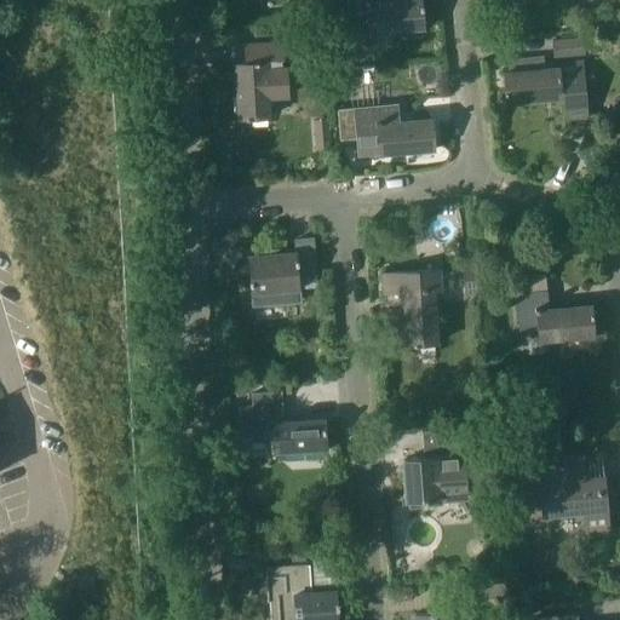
[(369,33),(401,30),(401,39),(424,36),(420,0),(386,0),(388,0),(386,0),(348,0),(350,21),(368,19),(369,33)]
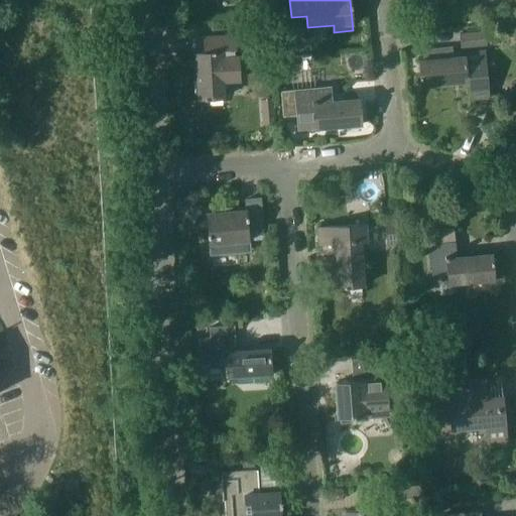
[(460,33),(461,47),(487,44),(486,31),(460,33)]
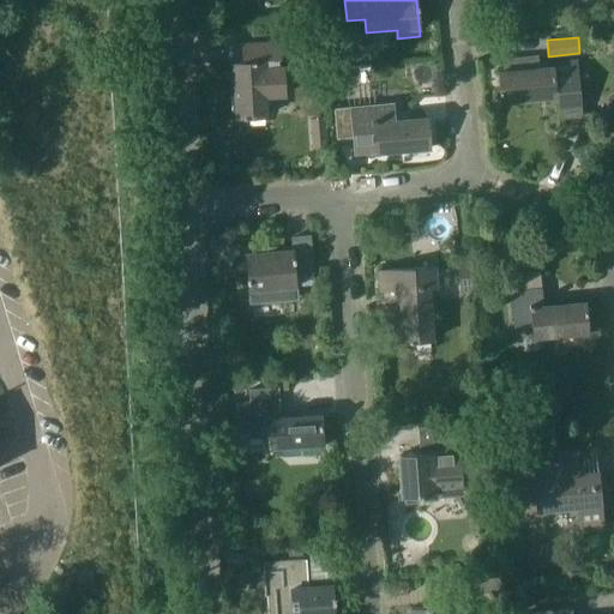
[(236,118),(268,115),(266,96),(286,95),(283,66),(280,66),(280,59),(280,42),(242,44),(244,64),(233,64),(236,118)]
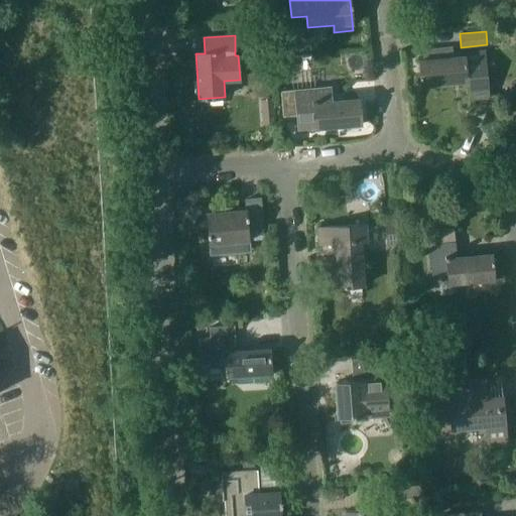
[(422,49),(423,59),(419,59),(421,86),(466,82),(468,99),(484,97),(480,52),(461,54),(461,56),(453,57),(452,47),(422,49)]
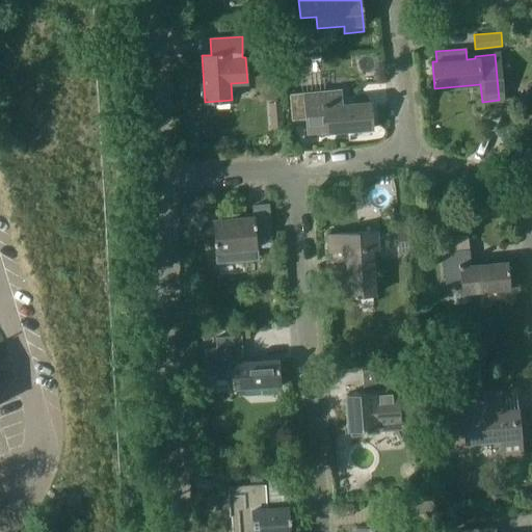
[(370,102),(334,105),(333,89),(307,91),(310,122),(325,121),(326,133),(373,128),(370,102)]
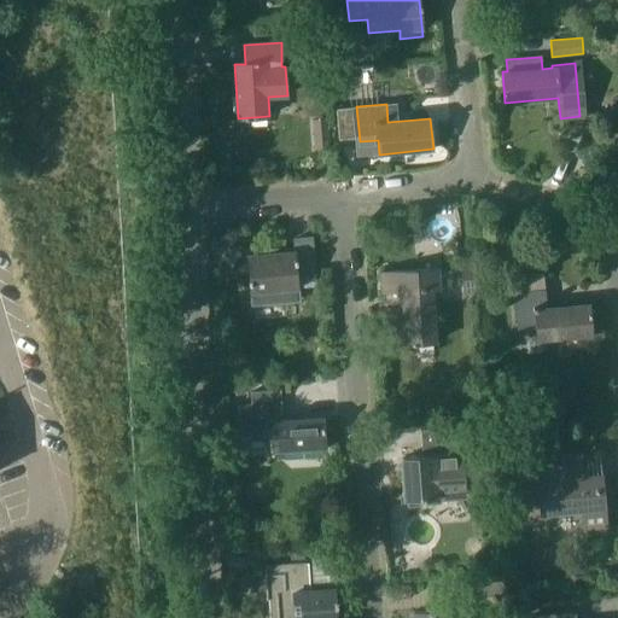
[(330,149),(327,120),(313,121),(315,150),(330,149)]
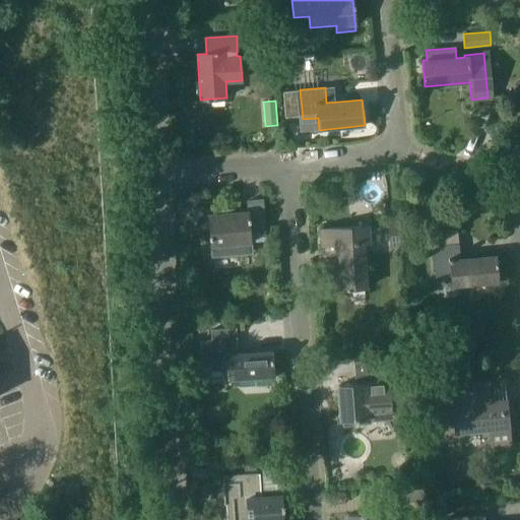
[(519,108),(510,110),(513,126),(519,125),(519,108)]
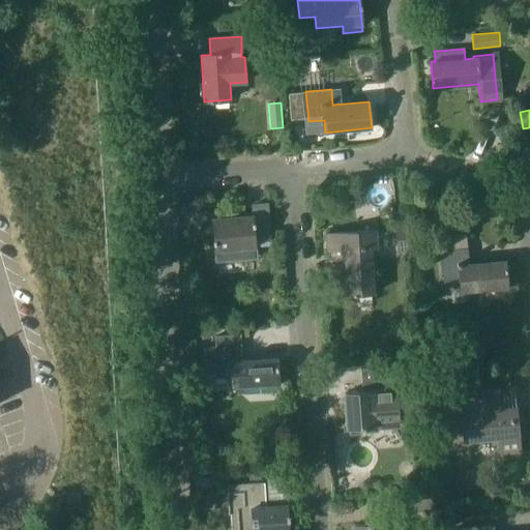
[(267,204),(254,205),(255,215),(213,218),(215,251),(256,247),(255,235),(270,234),(267,204)]
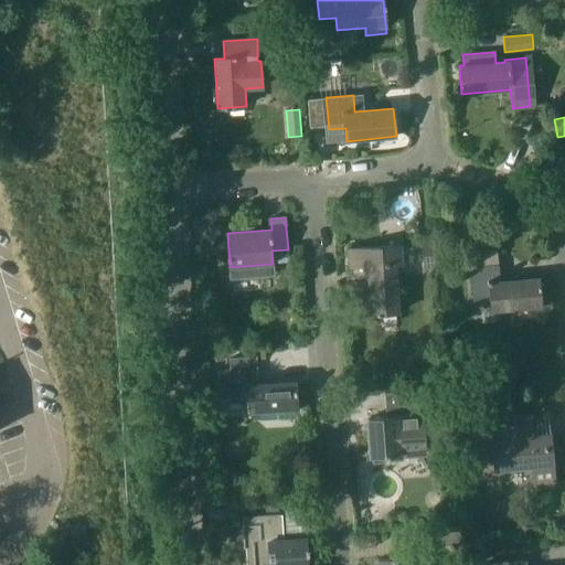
[(433,244),(423,245),(426,270),(436,269),(433,244)]
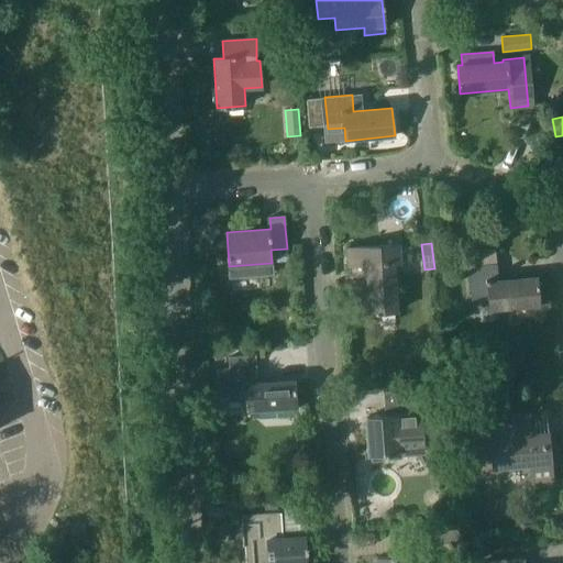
[(395,262),(392,262),(390,246),(348,249),(349,266),(365,265),(368,313),(397,311),(395,262)]
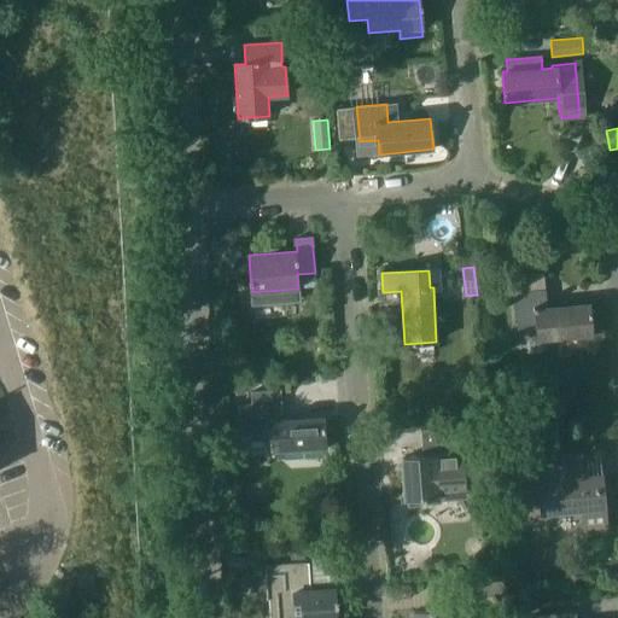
[(589,303),(546,308),(544,291),(516,292),(519,328),(536,326),(537,340),(593,336),(589,303)]
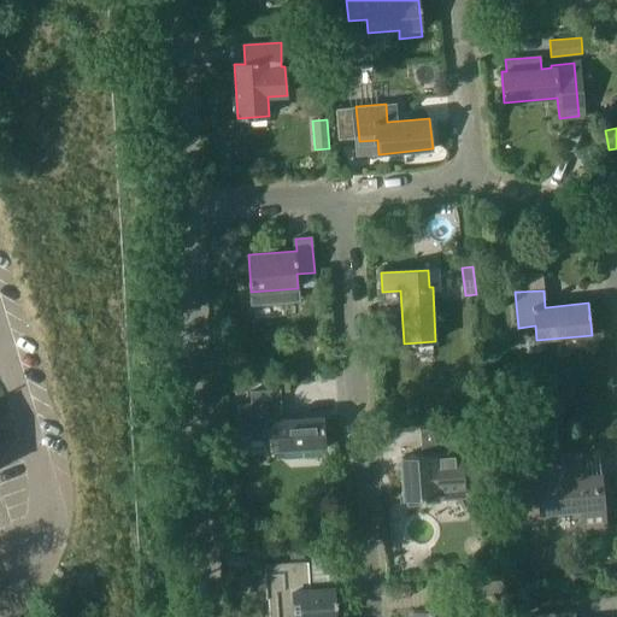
[(246,381),(229,382),(230,392),(246,391),(246,381)]
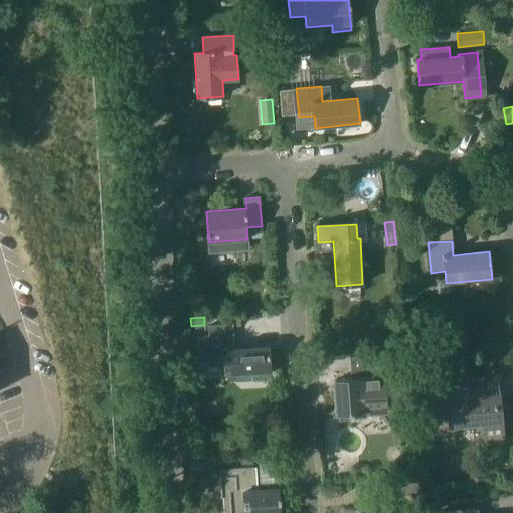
[(198,360),(225,359),(226,374),(271,372),(269,345),(234,347),(232,323),(208,324),(208,334),(197,334),(198,360)]
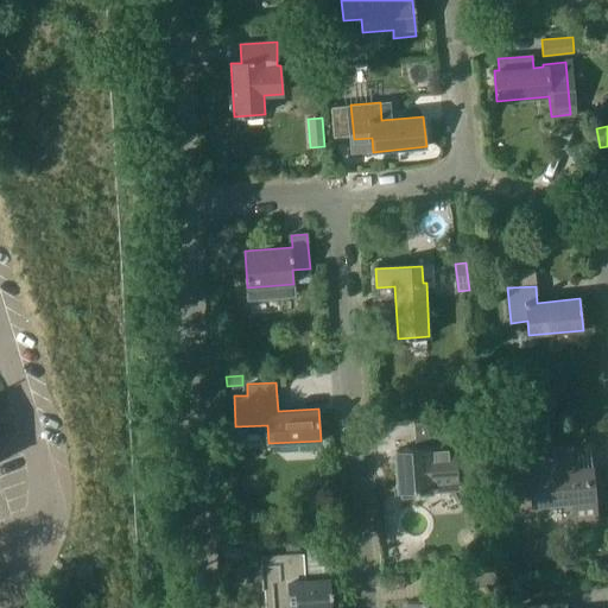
[(487,403),(469,404),(470,416),(488,413),(487,403)]
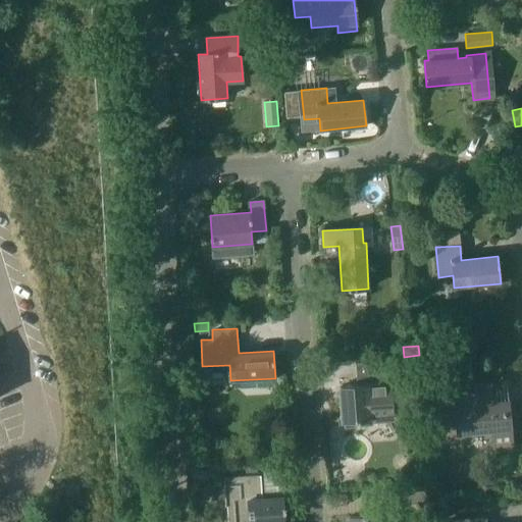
[(355,363),(356,385),(340,386),(343,423),(394,419),(389,377),(397,377),(396,361),(382,362),(378,361),(355,363)]
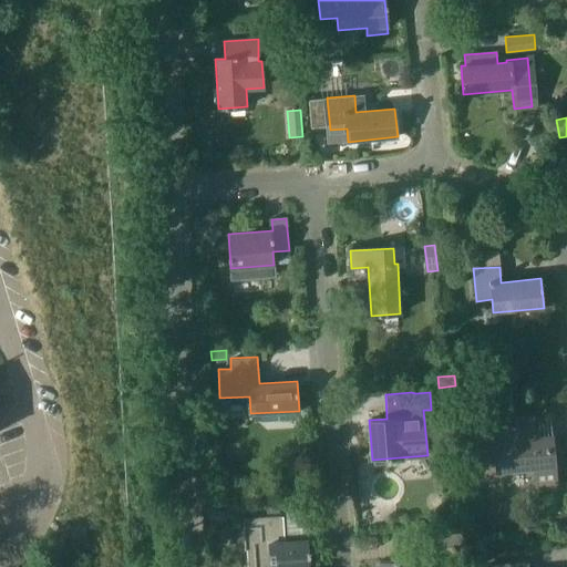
[(459,393),(460,403),(475,403),(475,392),(459,393)]
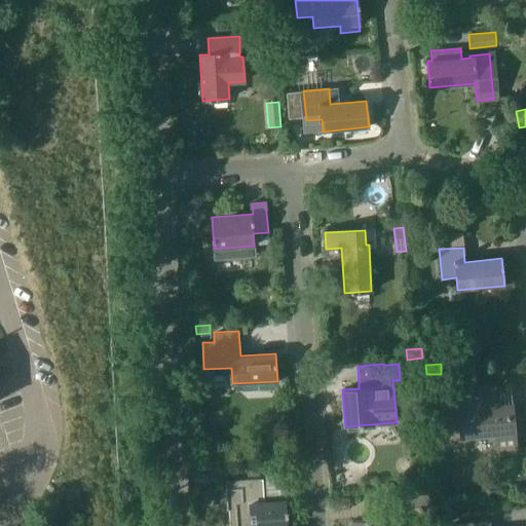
[(511,403),(492,405),(491,391),(480,392),(480,386),(464,388),(464,393),(442,396),(444,426),(445,426),(445,435),(459,433),(459,437),(460,437),(494,434),(496,448),(516,446),(512,403),(511,403)]
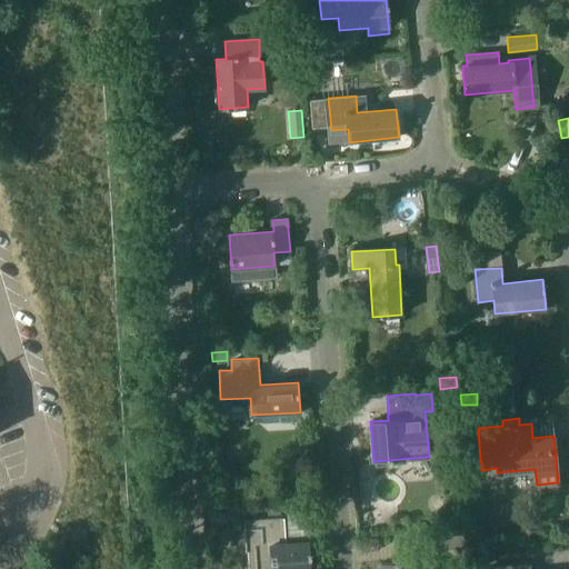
[(310,568),(309,540),(286,541),(285,518),(246,521),(248,568),(310,568)]
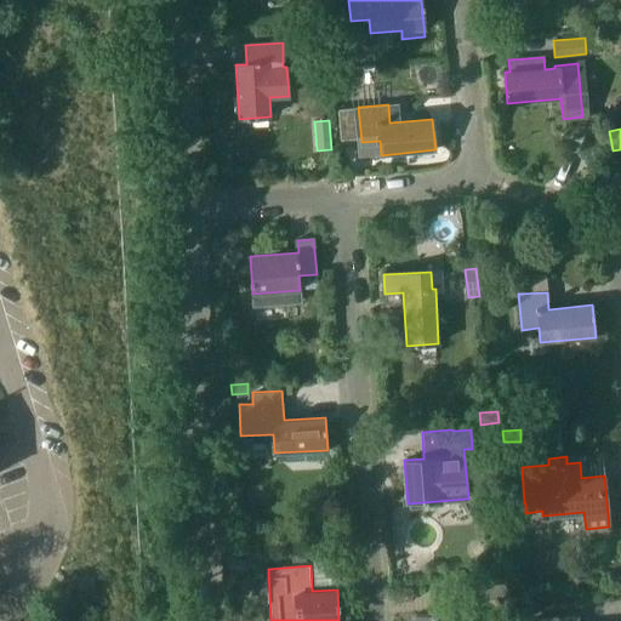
[(92,576),(91,576),(81,580),(86,594),(97,592),(92,576)]
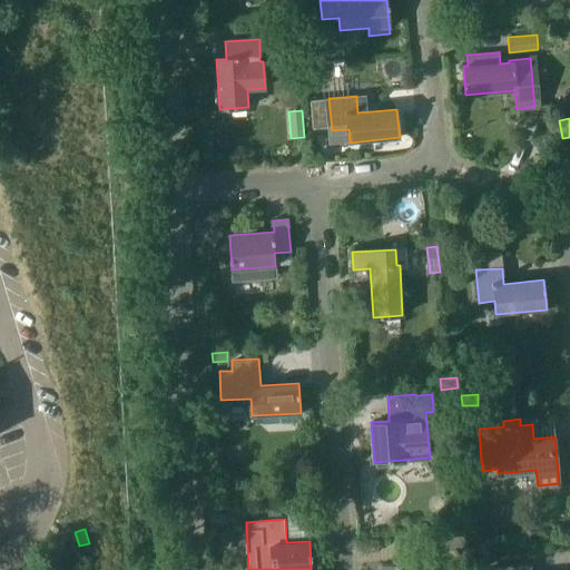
[(467,531),(443,533),(445,548),(467,546),(467,531)]
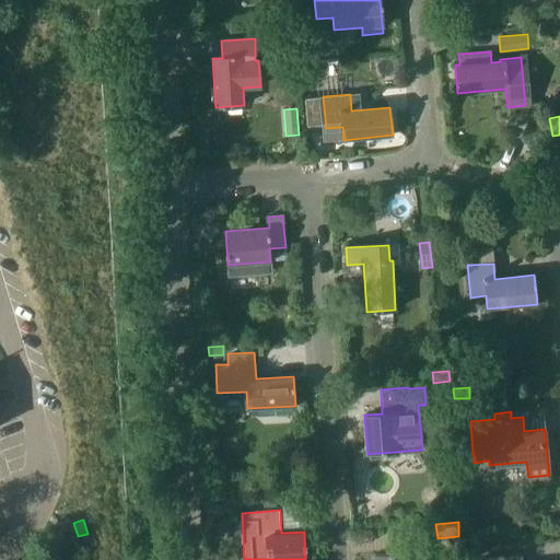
[(401,540),(404,552),(374,555),(374,559),(429,559),(428,539),(401,540)]
